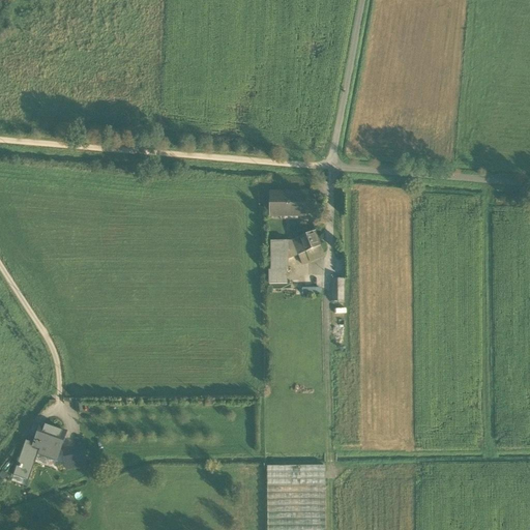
[(270,193),(270,215),(281,215),(281,212),(297,212),(297,215),(306,215),(306,193),(297,193),(297,194),(281,194),(281,193),(270,193)]
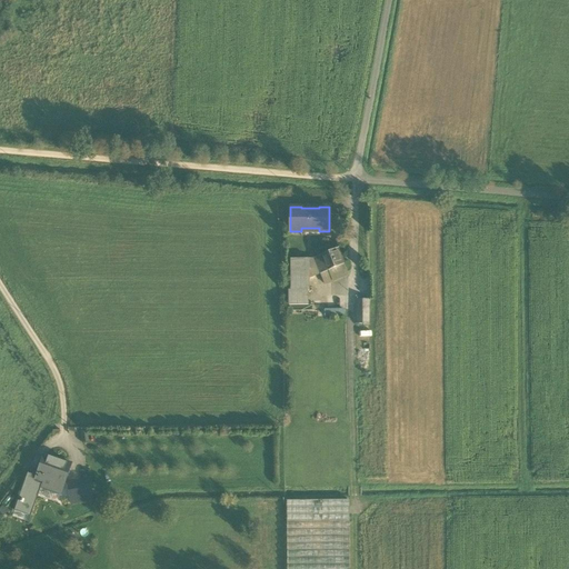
[(315,259),(320,275),(345,265),(338,249),(315,259)]
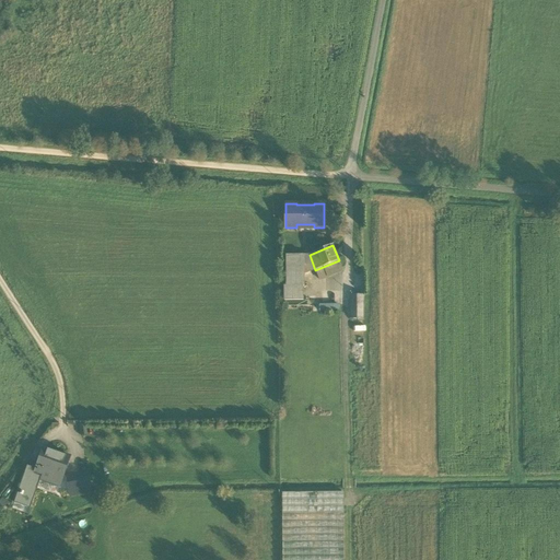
[(287,255),(287,286),(303,286),(305,286),(304,275),(304,255),(287,255)]
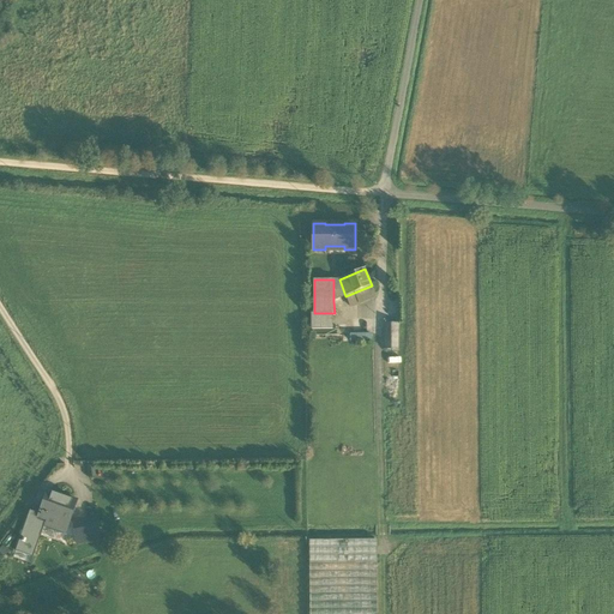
[(333,280),(333,301),(345,296),(339,280),(333,280)]
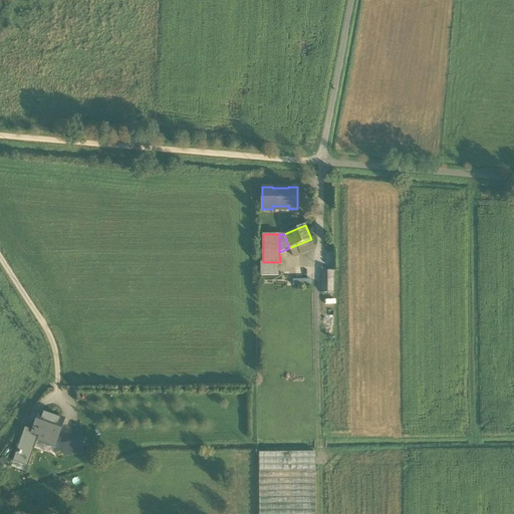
[(278,275),(278,262),(263,262),(261,262),(261,276),(278,275)]
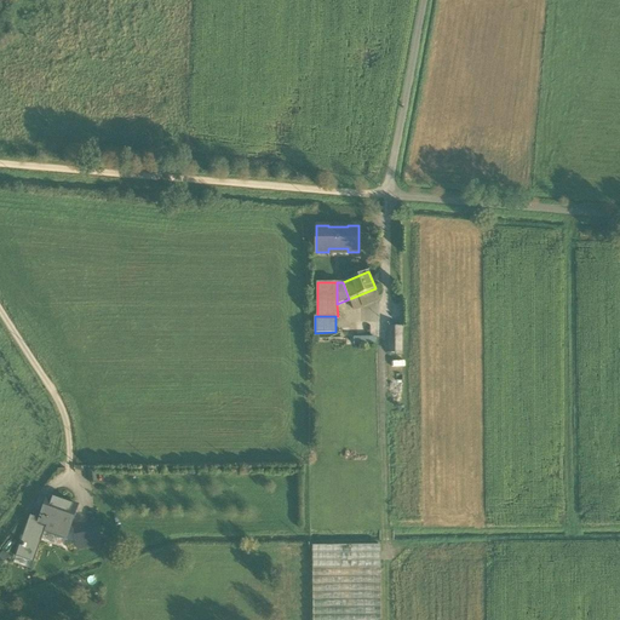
[(389,354),(402,354),(402,327),(389,326),(389,354)]
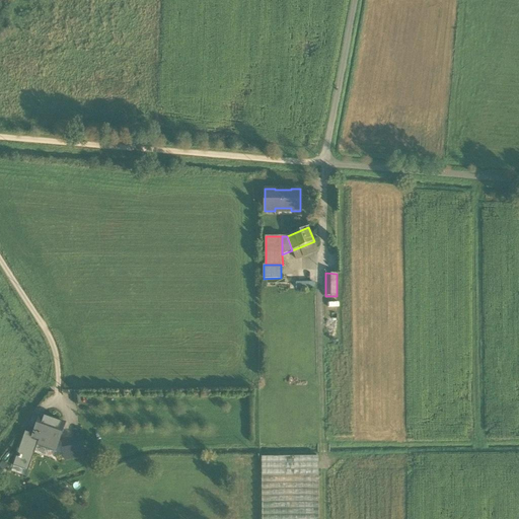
[(41,415),(34,435),(25,432),(13,465),(28,471),(39,443),(56,449),(65,424),(41,415)]
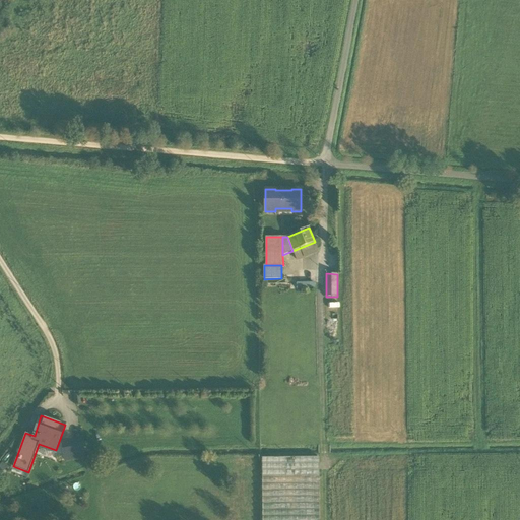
[(63,443),(65,460),(84,457),(84,456),(83,449),(82,441),(63,443)]
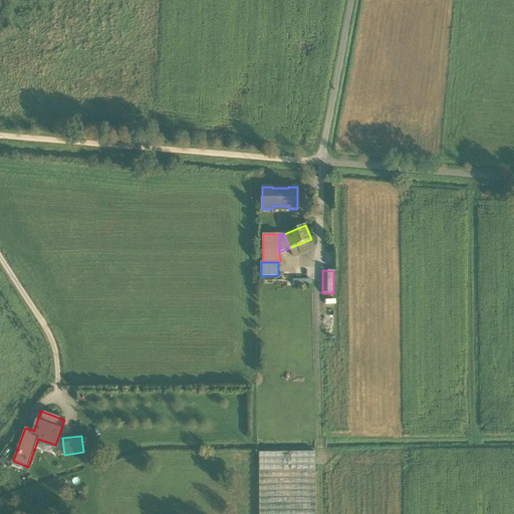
[(259,513),(315,513),(315,452),(259,453),(259,513)]
